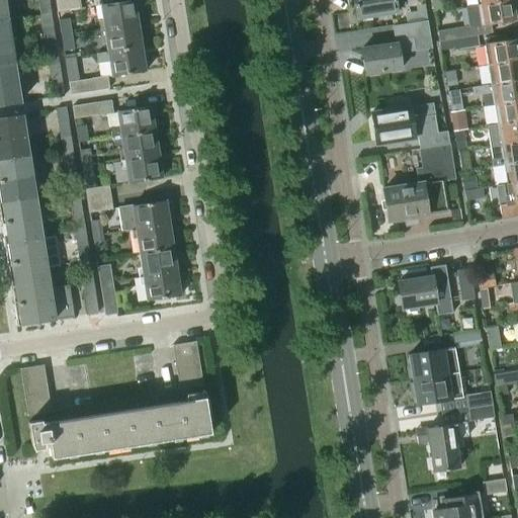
[(77,0),(57,0),(54,0),(56,12),(79,9),(77,0)]
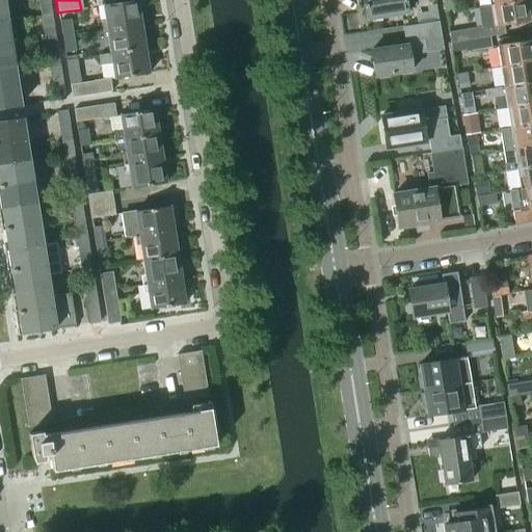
[(136,0),(102,5),(105,30),(140,25),(136,0)]
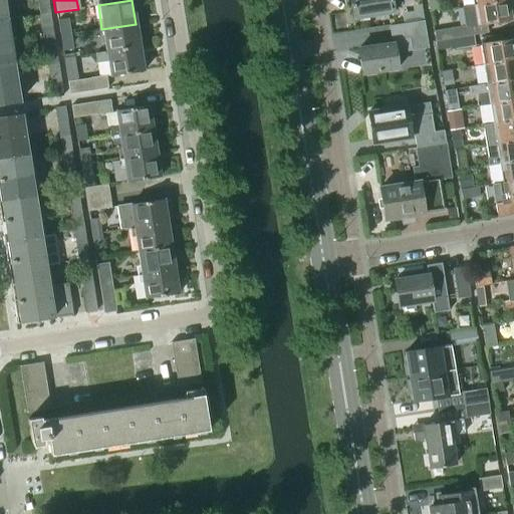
[(348,0),(352,20),(353,19),(391,13),(392,13),(390,0),(348,0)]
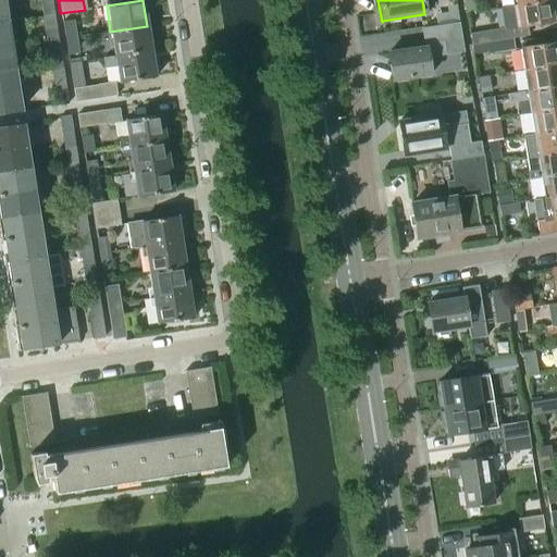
[(466,0),(468,13),(477,11),(474,0),(466,0)]
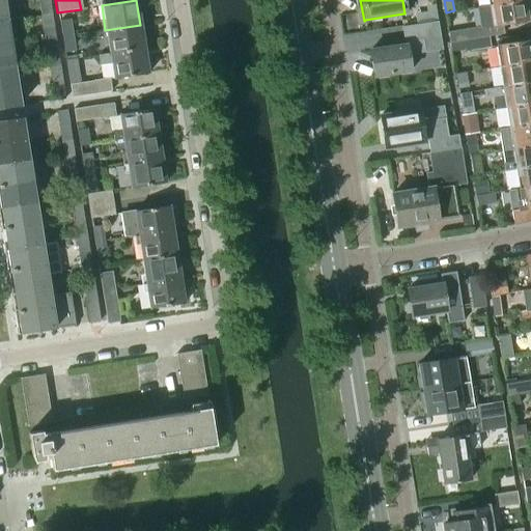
[(523,0),(520,0),(488,5),(492,26),(526,21),(523,0)]
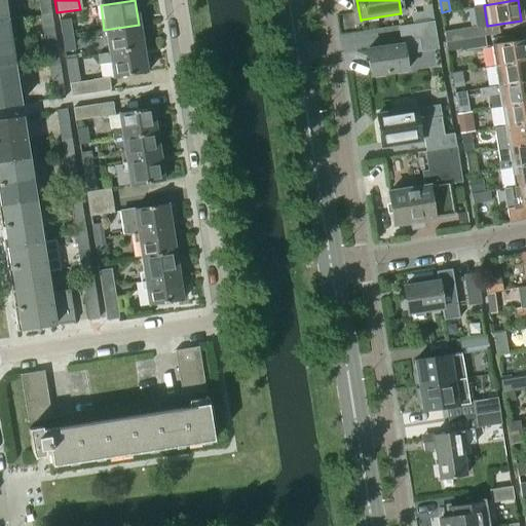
[(39,2),(41,16),(50,14),(48,1),(39,2)]
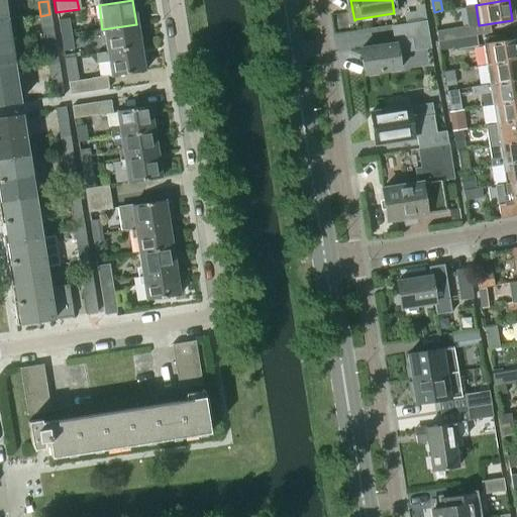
[(40,16),(42,29),(53,27),(49,14),(40,16)]
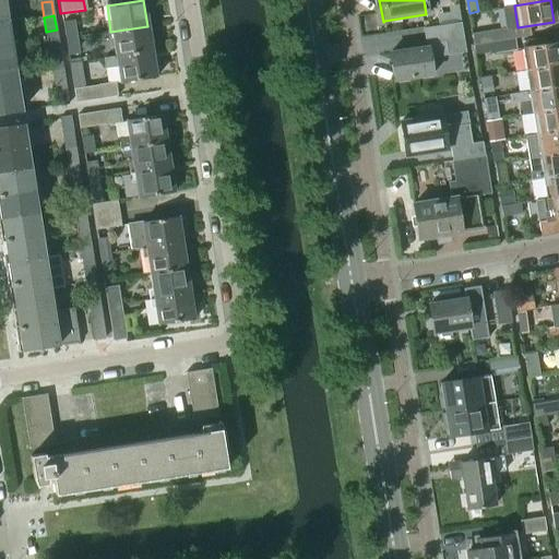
[(62,23),(69,64),(80,62),(73,21),(62,23)]
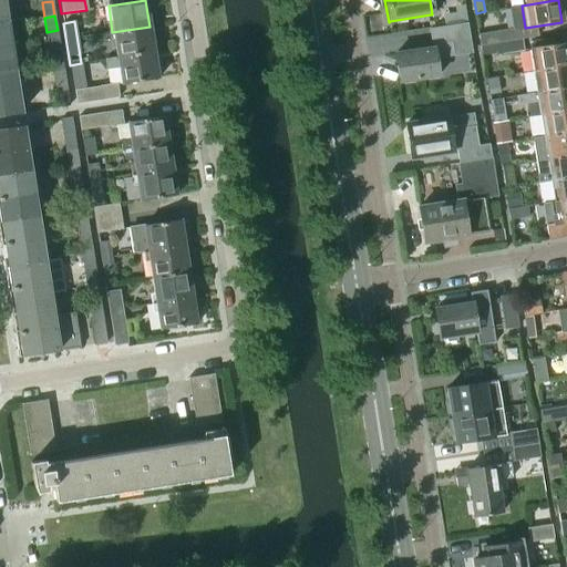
[(432,49),(393,54),(398,82),(437,75),(434,58),(452,55),(451,42),(470,40),(467,22),(429,29),(432,49)]
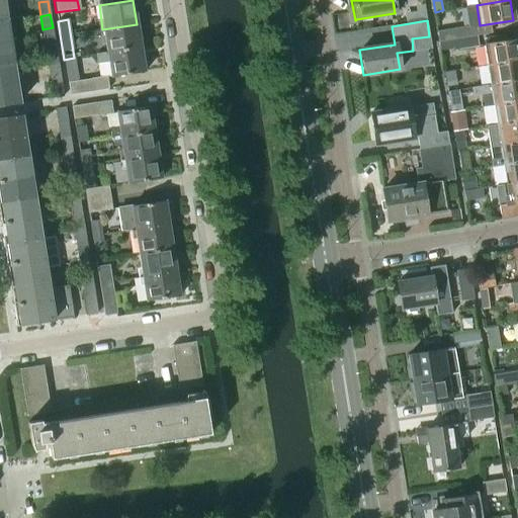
[(0,22),(0,64),(12,62),(5,21),(0,22)]
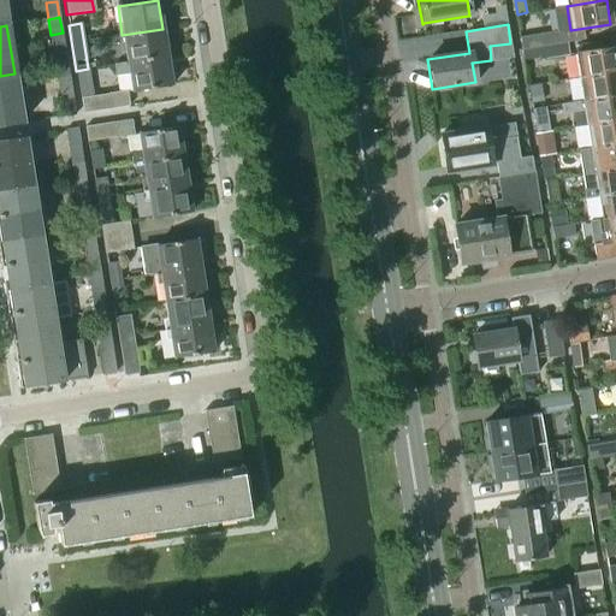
[(122,35),(126,63),(166,57),(163,29),(122,35)]
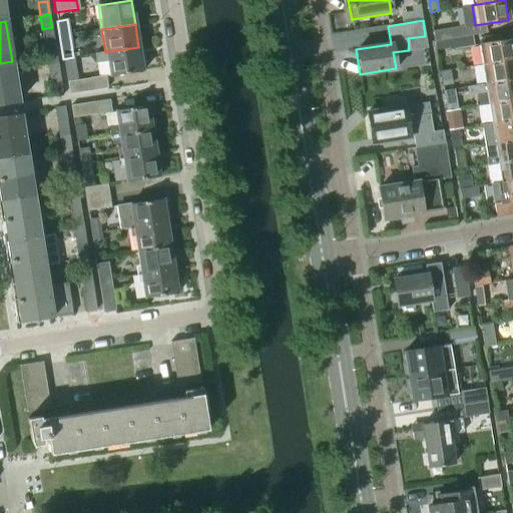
[(436,41),(472,36),(470,26),(434,32),(436,41)]
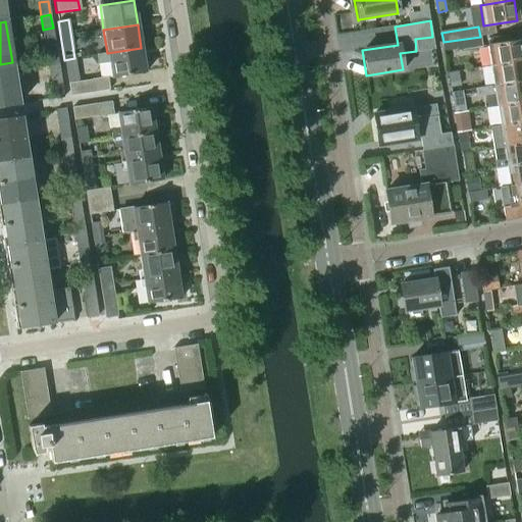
[(43,30),(45,44),(55,42),(53,28),(43,30)]
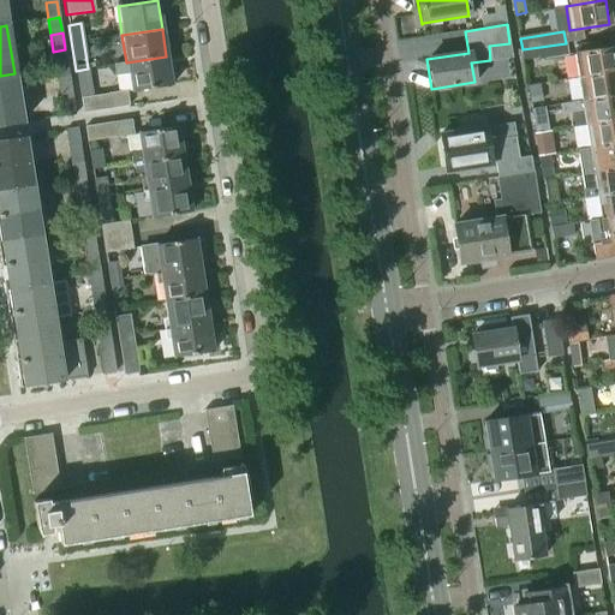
[(573,53),(577,78),(614,71),(614,59),(613,47),(599,49),(598,41),(577,45),(578,53),(573,53)]
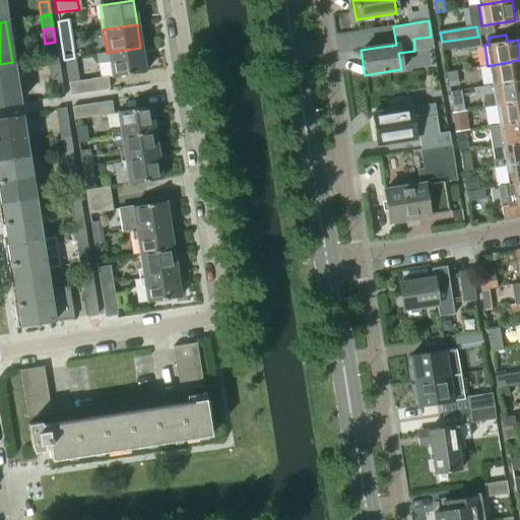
[(443,52),(479,46),(478,37),(442,42),(443,52)]
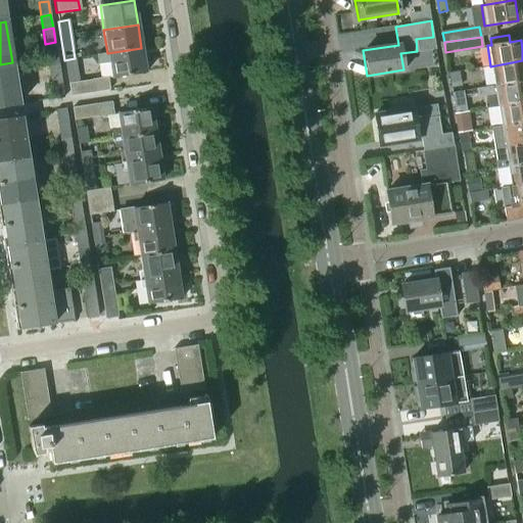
[(45,44),(47,57),(57,55),(55,42),(45,44)]
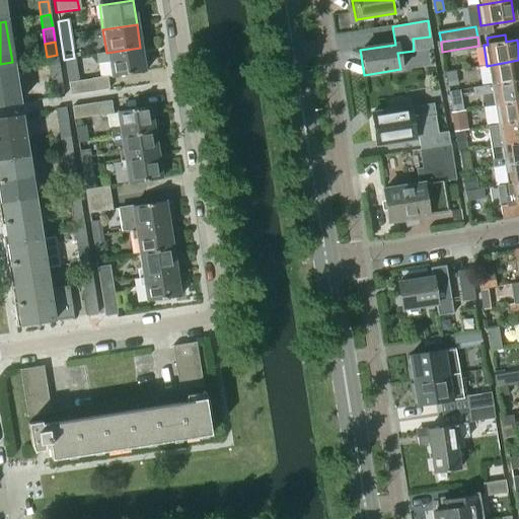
[(140,48),(106,53),(95,55),(97,63),(107,61),(110,77),(144,72),(140,48)]
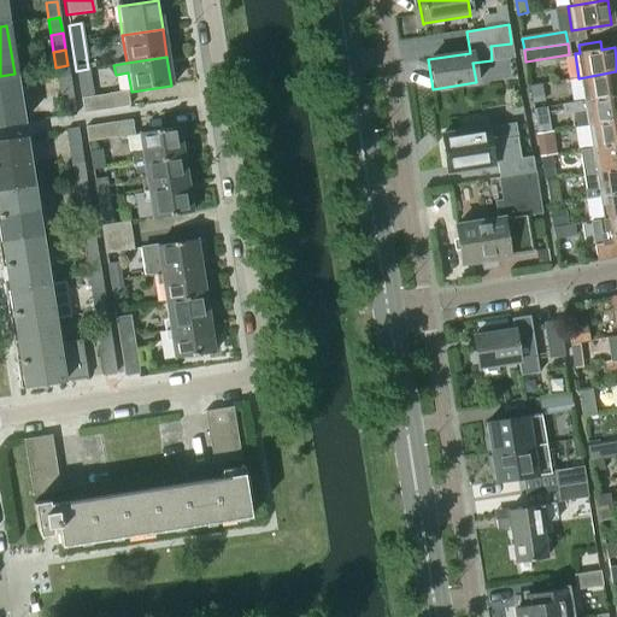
[(56,68),(58,83),(70,82),(68,65),(56,68)]
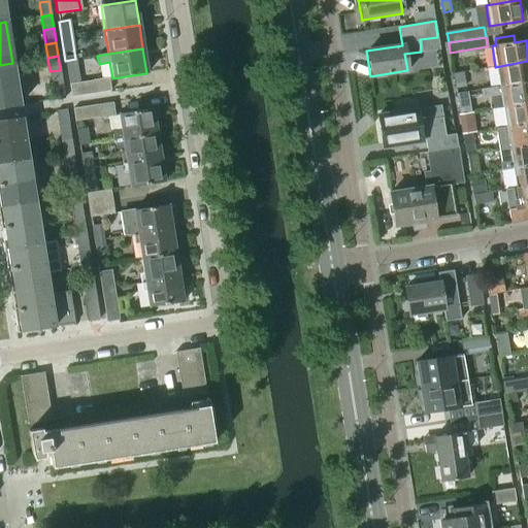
[(65,61),(68,85),(78,83),(75,59),(65,61)]
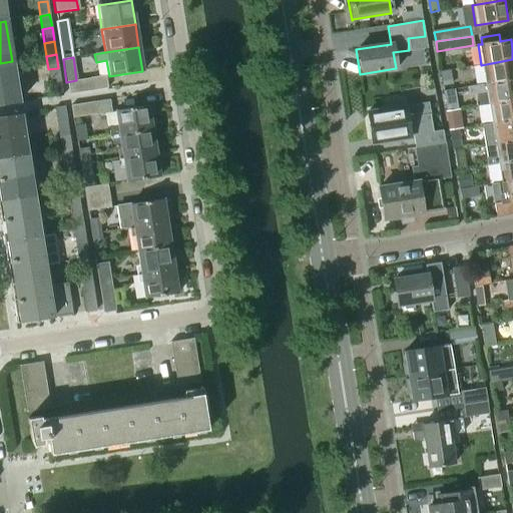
[(512,59),(481,65),(484,84),(512,79),(512,59)]
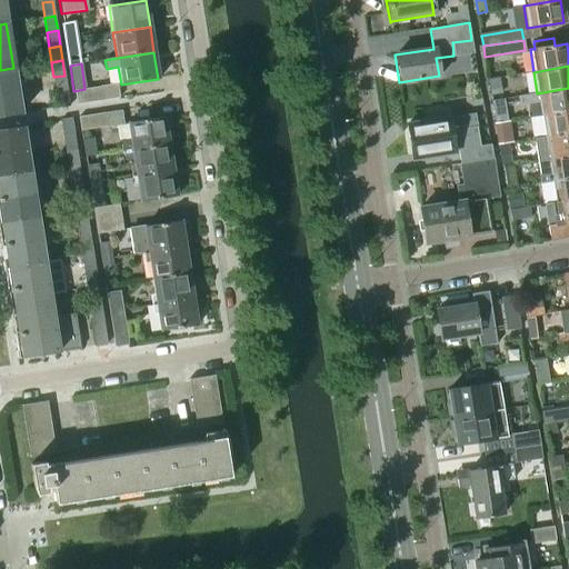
[(13,68),(0,70),(0,117),(20,113),(13,68)]
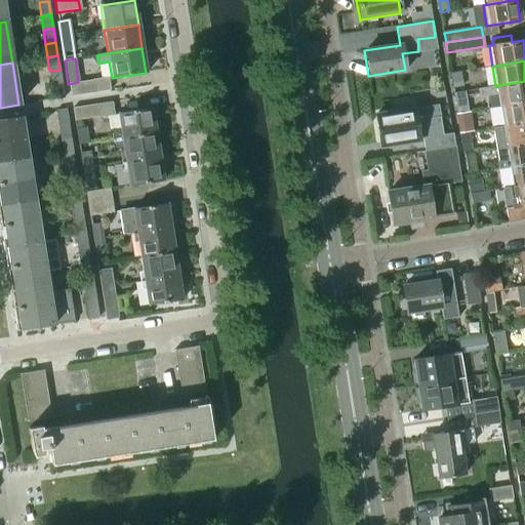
[(49,71),(51,85),(62,83),(59,70),(49,71)]
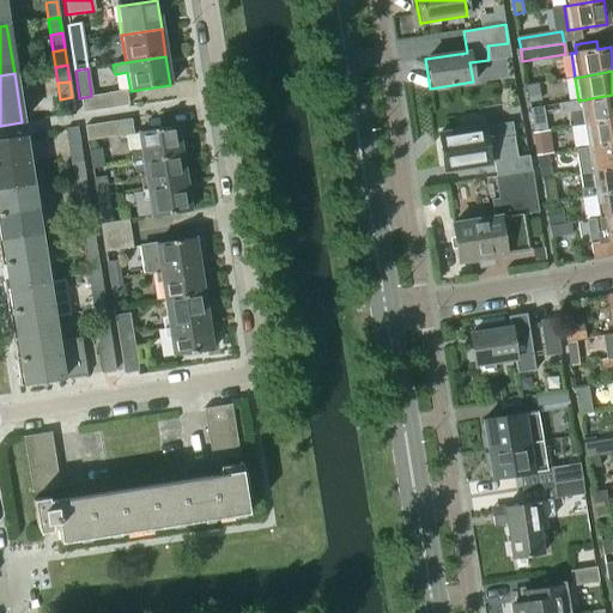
[(526,85),(529,103),(540,102),(536,84),(526,85)]
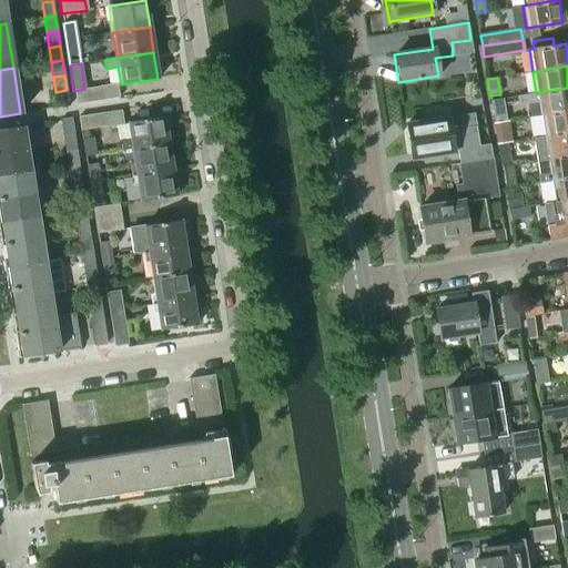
[(117,84),(84,89),(73,91),(75,104),(119,98),(117,84)]
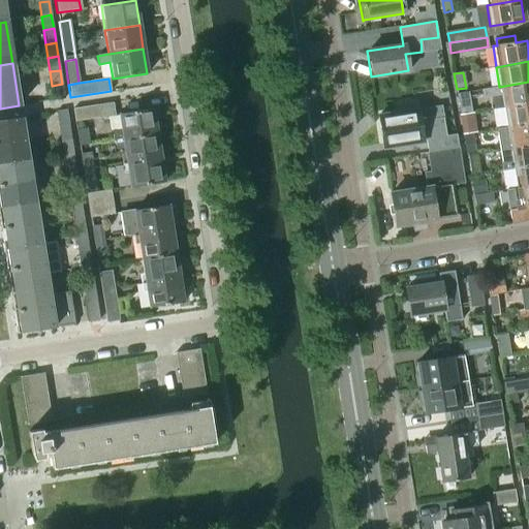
[(501,94),(503,106),(528,102),(528,82),(499,87),(481,90),(483,97),(501,94)]
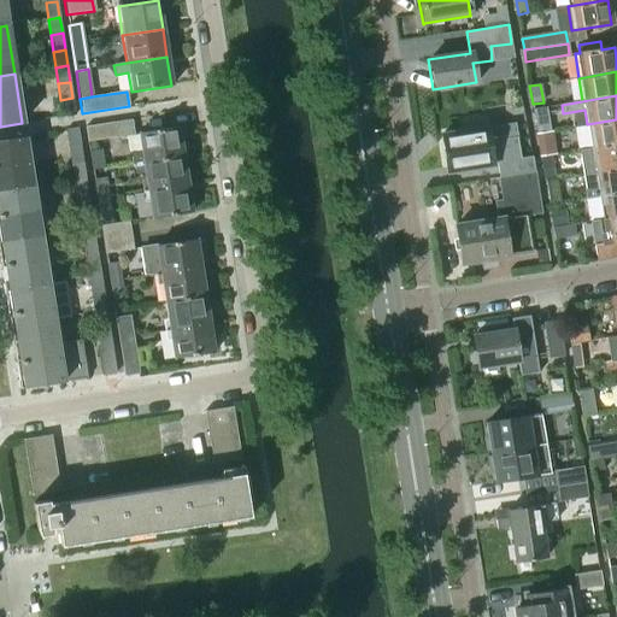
[(75,115),(72,98),(60,100),(63,117),(75,115)]
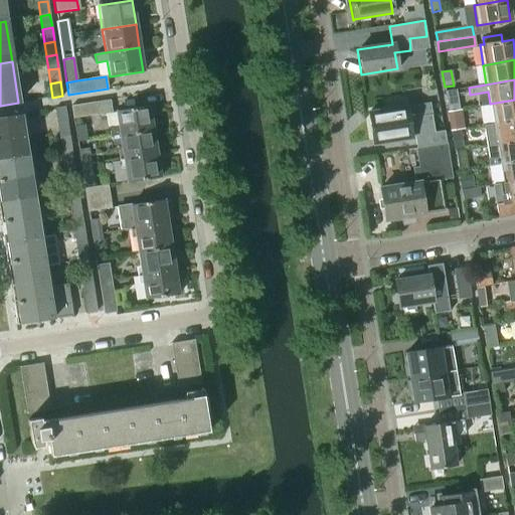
[(445,92),(448,111),(459,109),(456,91),(445,92)]
